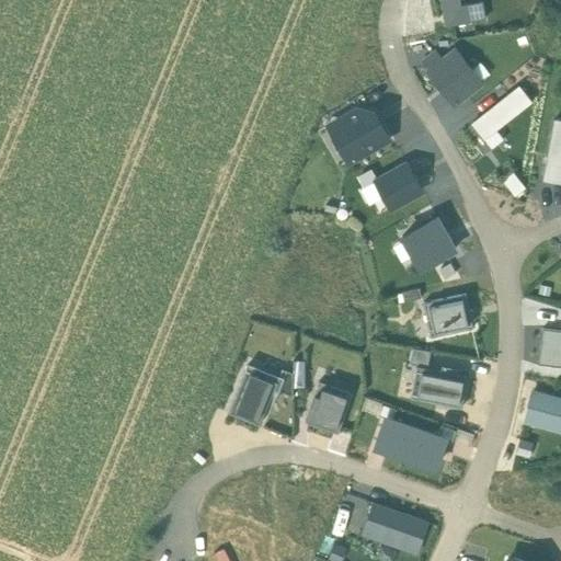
[(461,0),(439,0),(445,24),(484,18),(481,0),(473,0),(462,2),(461,0)]
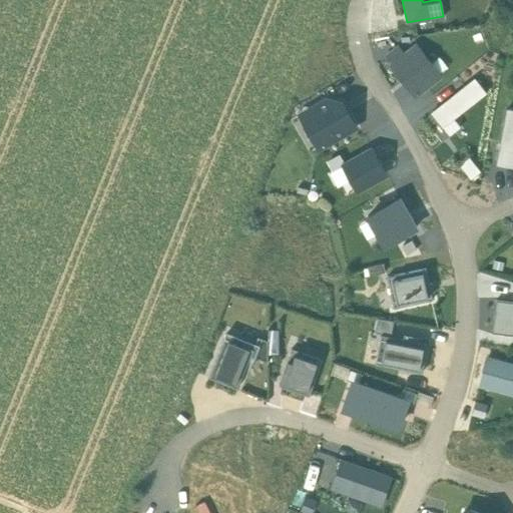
[(398,45),(385,55),(391,63),(389,64),(415,98),(443,77),(416,43),(404,52),(398,45)]
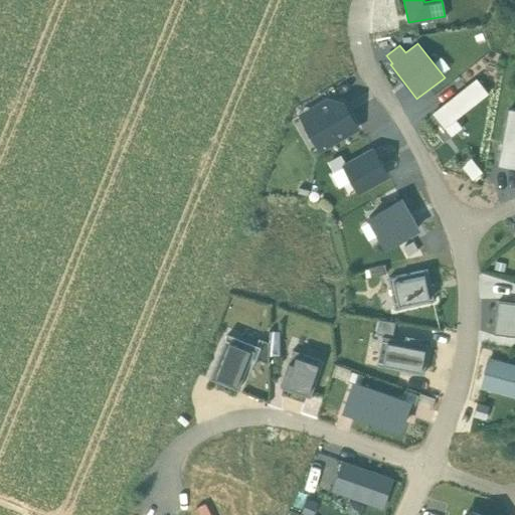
[(477,78),(433,113),(451,136),(462,127),(456,120),(489,94),(477,78)]
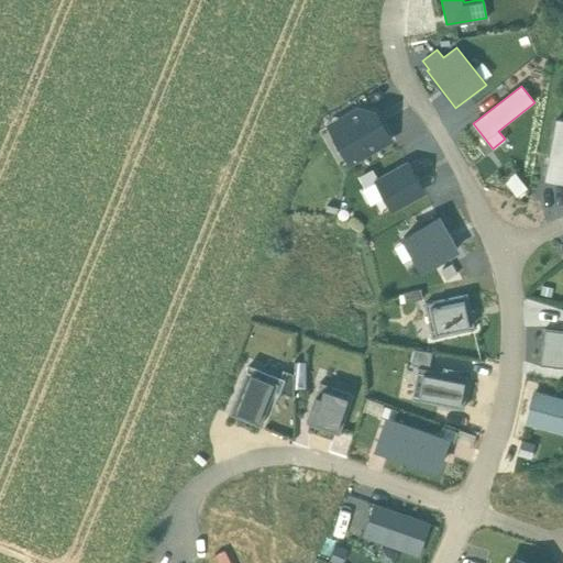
[(373,108),(330,129),(348,163),(389,141),(373,108)]
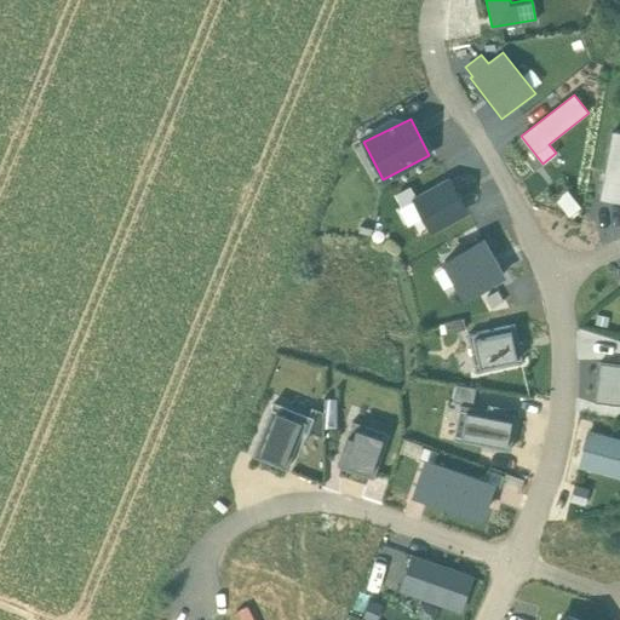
[(619,133),(612,132),(600,196),(619,200),(619,133)]
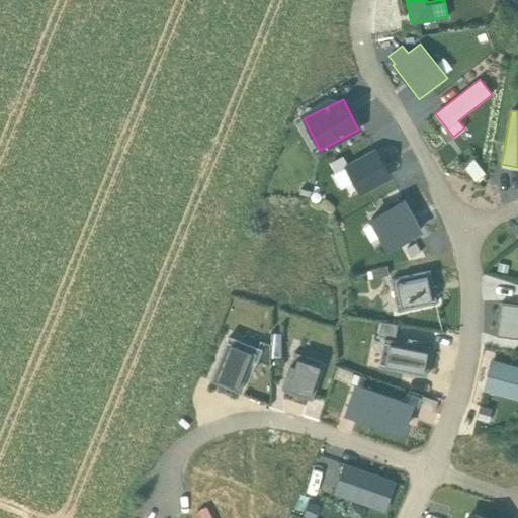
[(375,151),(347,167),(361,192),(390,176),(375,151)]
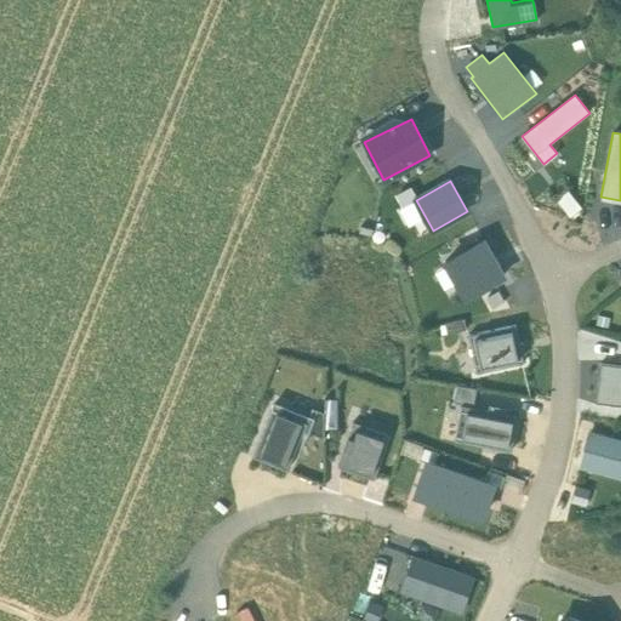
[(568,191),(557,199),(570,216),(581,208),(568,191)]
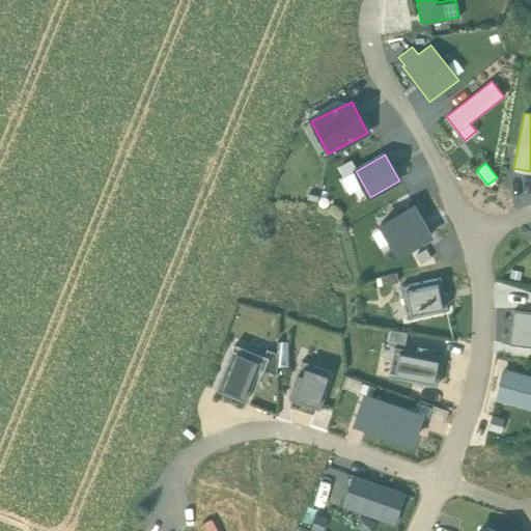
[(413,201),(378,219),(397,257),(432,239),(413,201)]
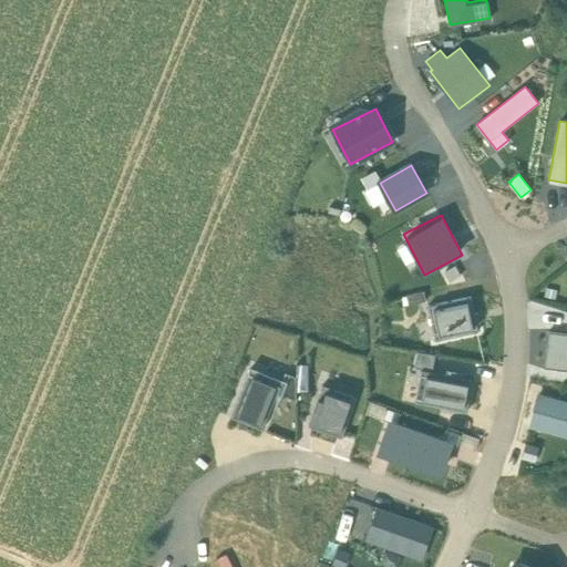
[(470,297),(428,306),(435,341),(477,331),(470,297)]
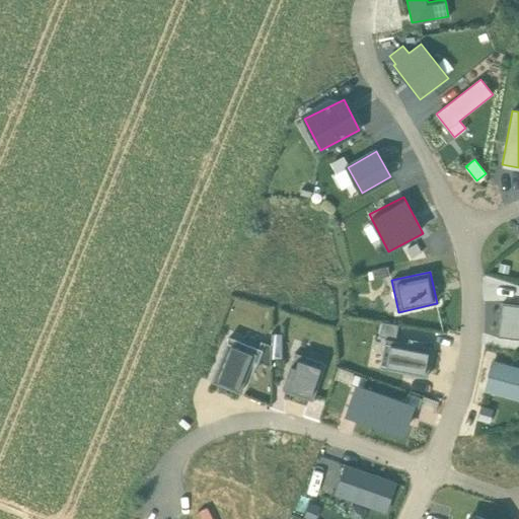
[(518,306),(503,305),(499,336),(518,338),(518,306)]
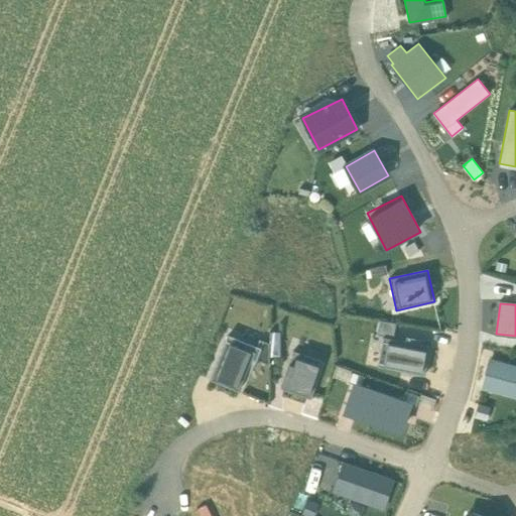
[(377,335),(383,337),(393,339),(396,324),(380,320),(377,335)]
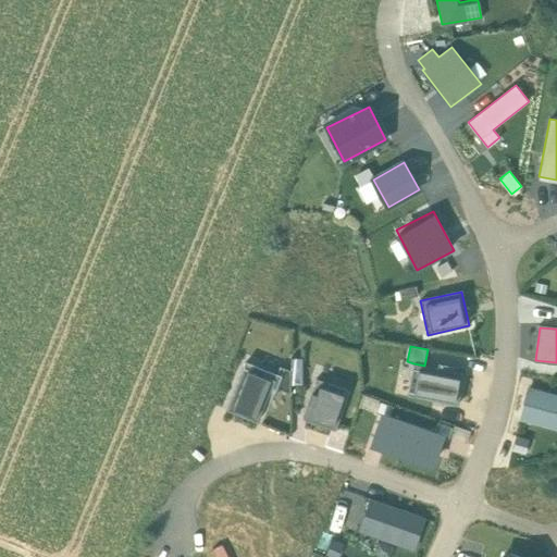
[(276,373),(247,361),(237,385),(267,397),(276,373)]
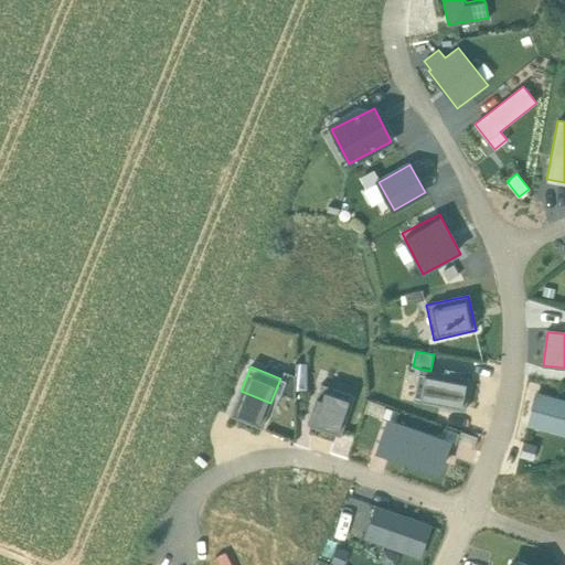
[(430,371),(419,369),(413,401),(465,411),(471,379),(430,371)]
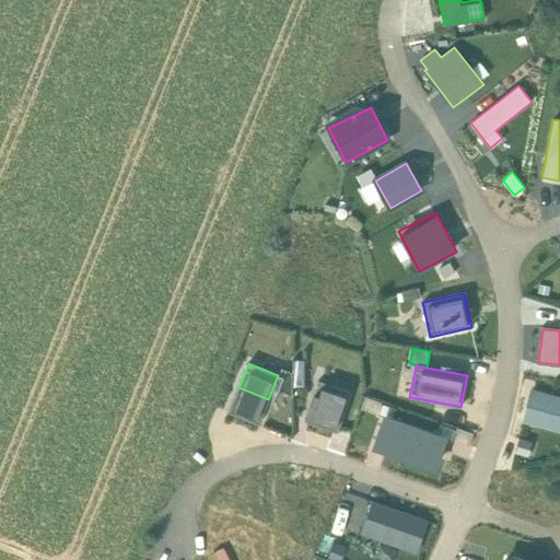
[(336,431),(349,391),(321,382),(308,422),(336,431)]
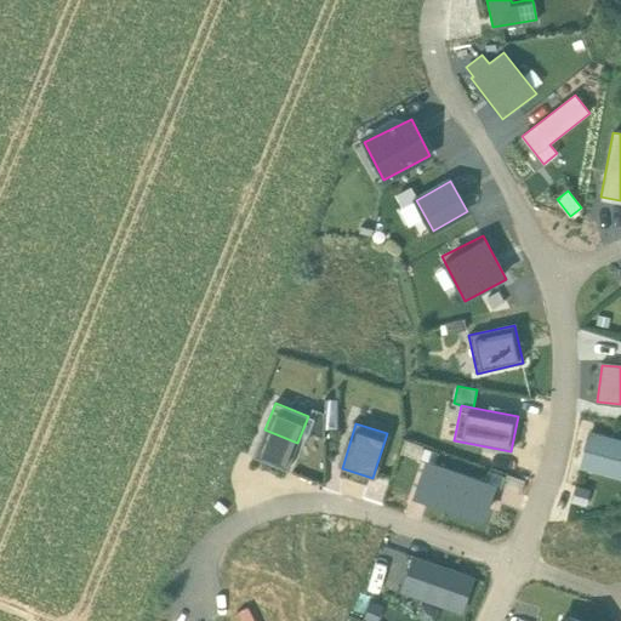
[(620,438),(588,428),(577,466),(620,478),(620,438)]
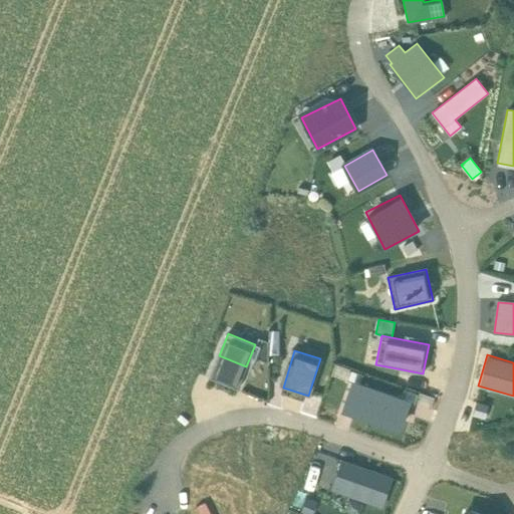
[(246,366),(219,355),(210,377),(238,390),(246,366)]
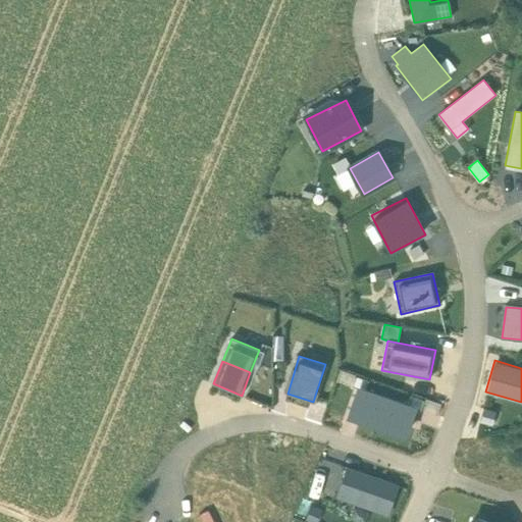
[(358,388),(349,414),(377,423),(385,398),(358,388)]
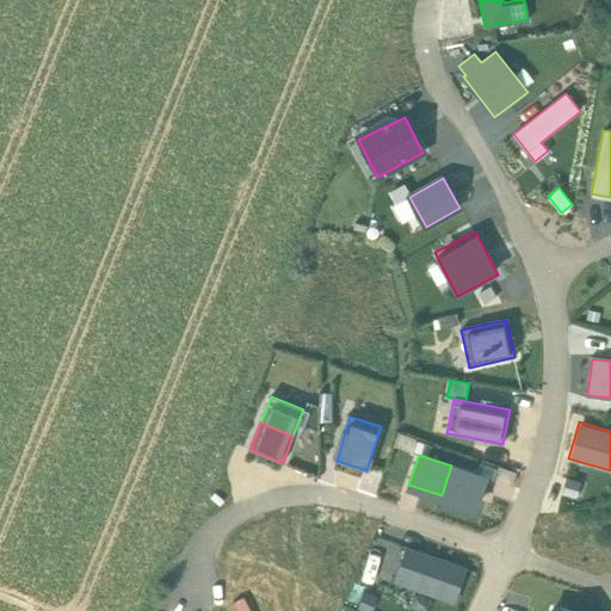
[(485,477),(451,466),(442,495),(474,507),(485,477)]
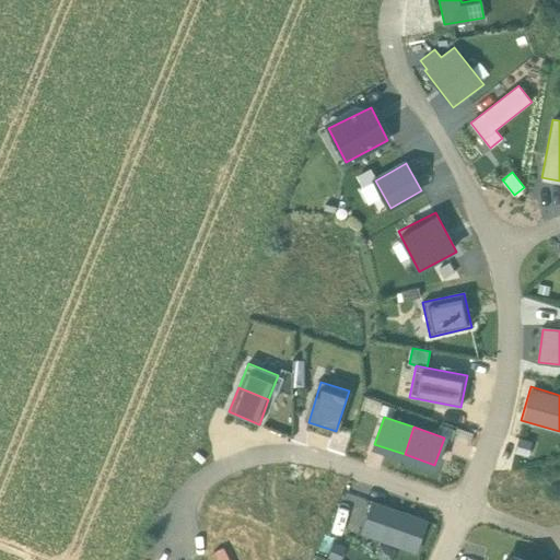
[(372,500),(361,533),(418,552),(430,520),(372,500)]
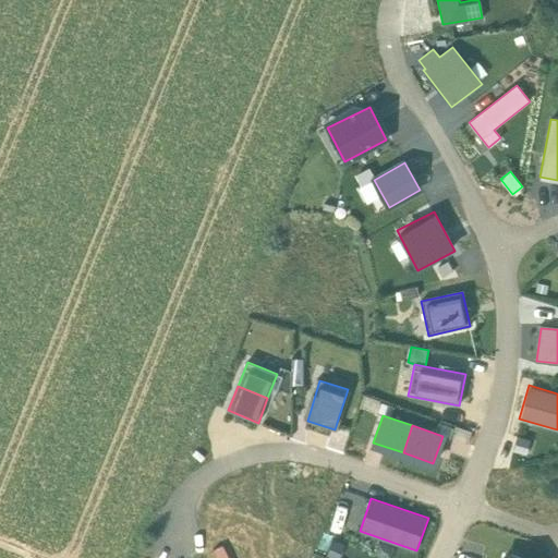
[(229,557),(225,544),(214,547),(217,557),(229,557)]
